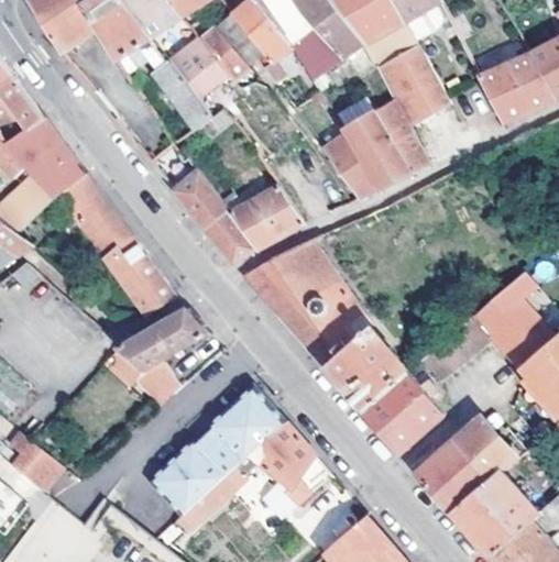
[(28,0),(59,52),(96,28),(80,0),(28,0)]
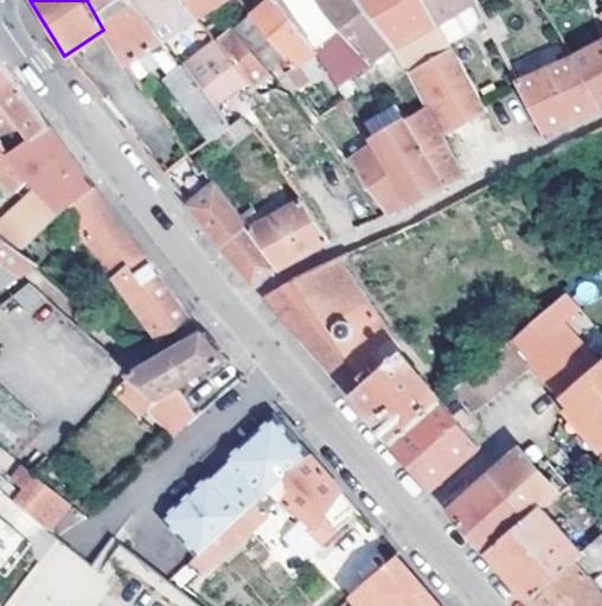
[(181,67),(161,40),(134,2),(133,0),(87,0),(103,30),(127,65),(149,50),(211,138),(225,127),(210,104),(181,67)]
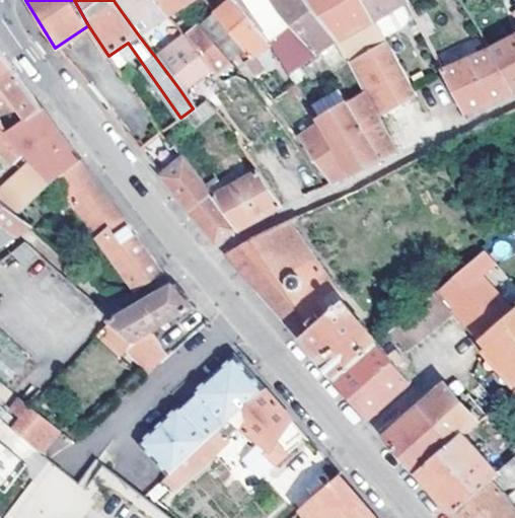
[(138,34),(166,14),(156,0),(114,0),(115,2),(138,34)]
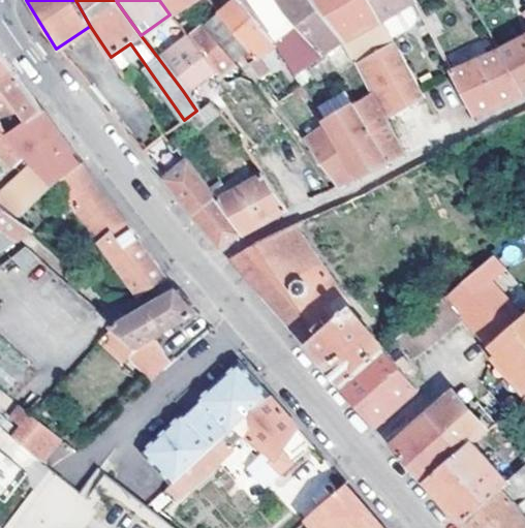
[(174,19),(189,7),(184,0),(159,0),(170,14),(174,19)]
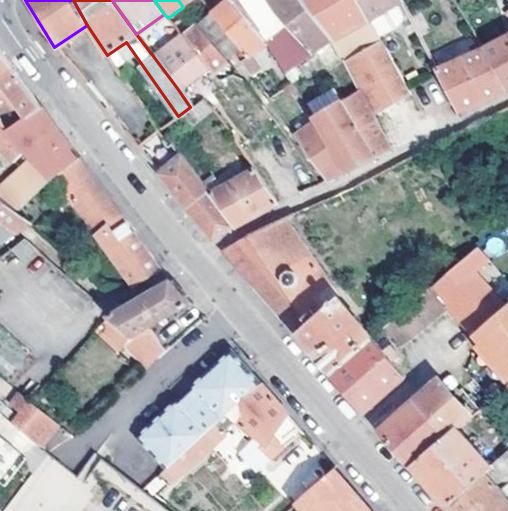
[(250,54),(264,43),(232,0),(219,0),(209,7),(213,12),(247,57),(250,54)]
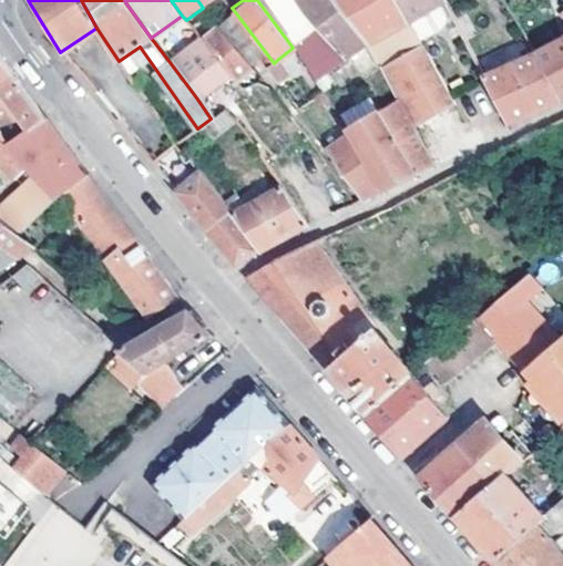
[(257,0),(293,48),(315,82),(345,59),(304,9),(297,0),(257,0)]
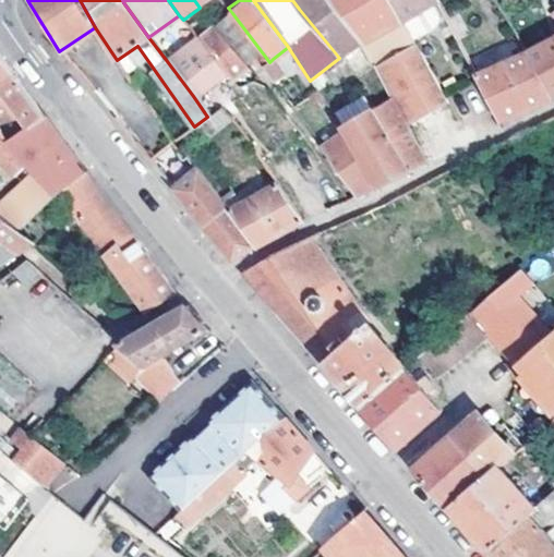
[(339,58),(359,43),(335,0),(292,0),(299,9),(339,58)]
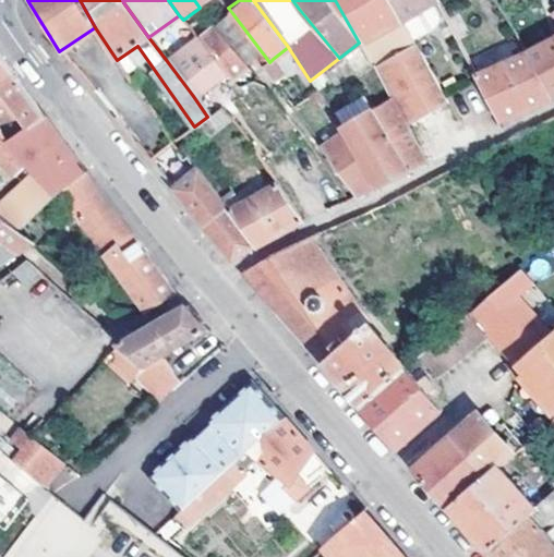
[(446,104),(413,40),(392,0),(335,0),(359,43),(371,67),(395,110),(404,125),(446,104)]
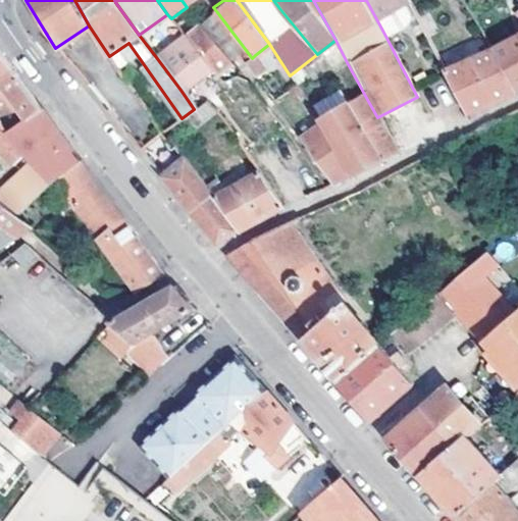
[(366,0),(386,38),(419,19),(409,0),(366,0)]
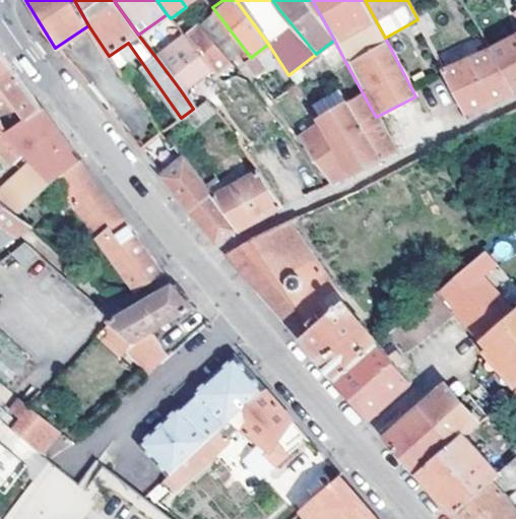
[(199,24),(186,7),(171,18),(183,36),(199,24)]
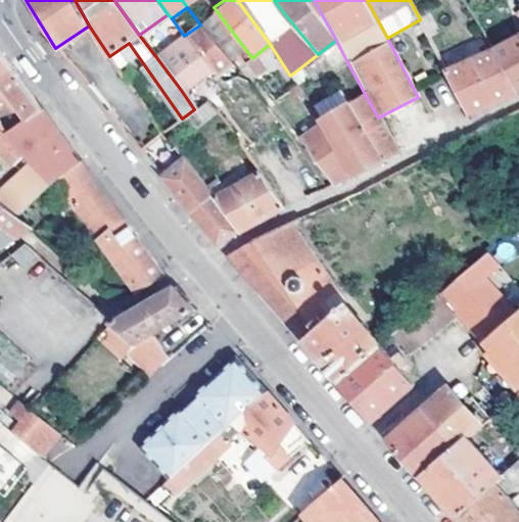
[(244,64),(252,58),(218,12),(200,25),(228,58),(235,52),(244,64)]
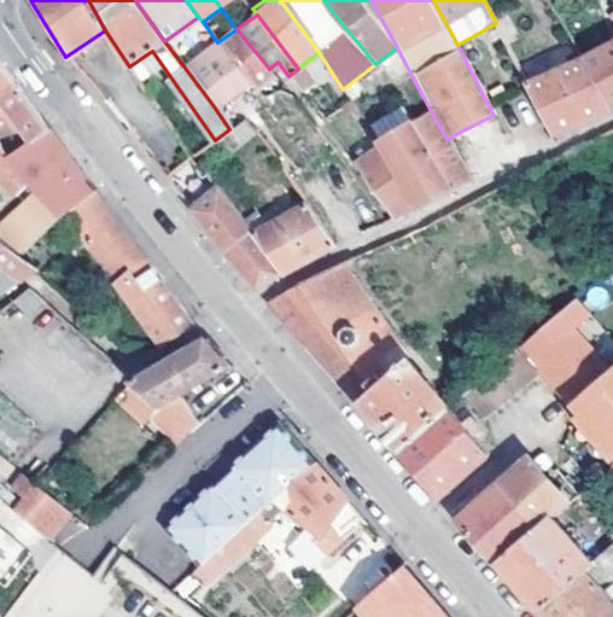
[(282,86),(269,69),(237,29),(217,42),(247,81),(260,95),(268,93),(282,86)]
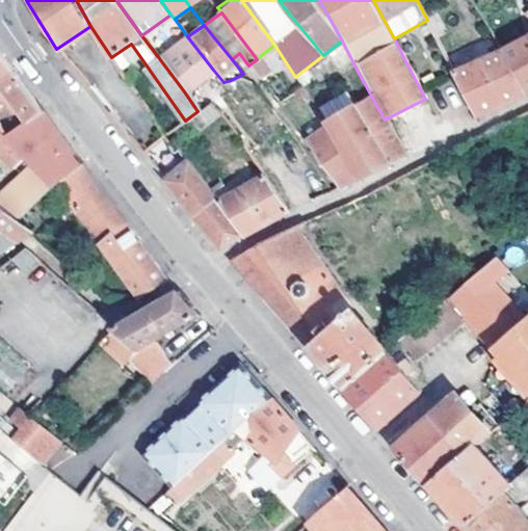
[(527,88),(527,33),(499,49),(525,91),(527,88)]
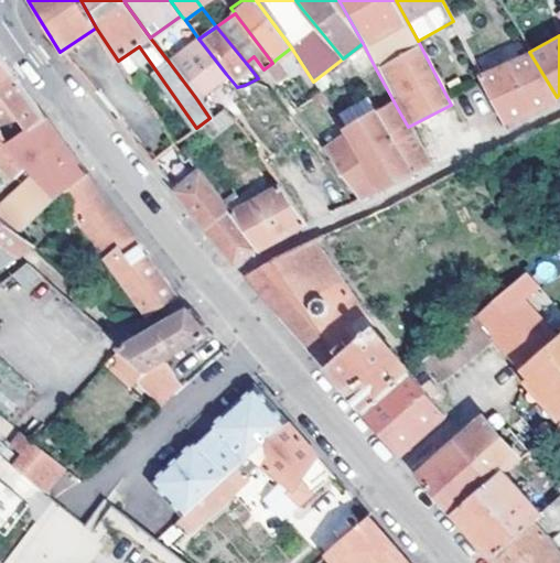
[(205,89),(226,74),(198,39),(169,62),(195,97),(205,89)]
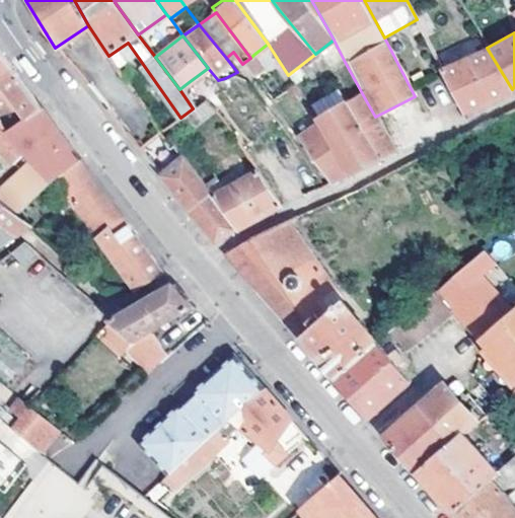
[(480,105),(512,89),(487,48),(442,71),(464,114),(480,105)]
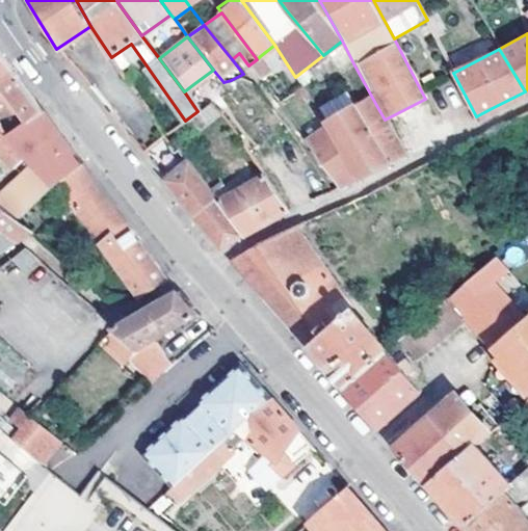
[(0,88),(24,121),(41,109),(0,53),(0,88)]
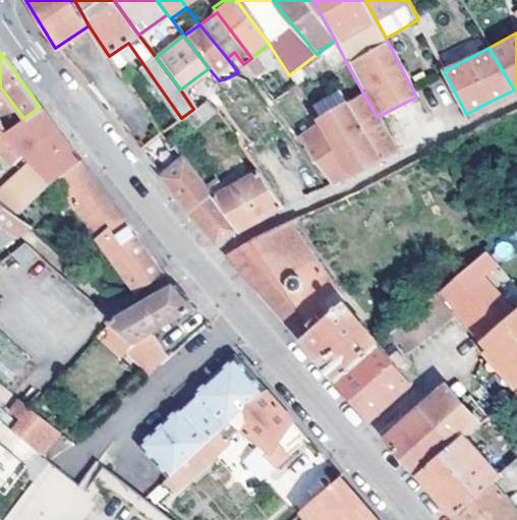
[(265,70),(254,55),(251,58),(243,64),(254,78),(265,70)]
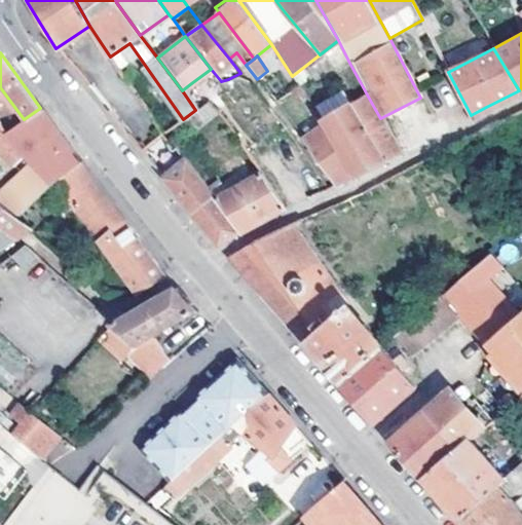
[(195,110),(206,104),(191,83),(182,90),(195,110)]
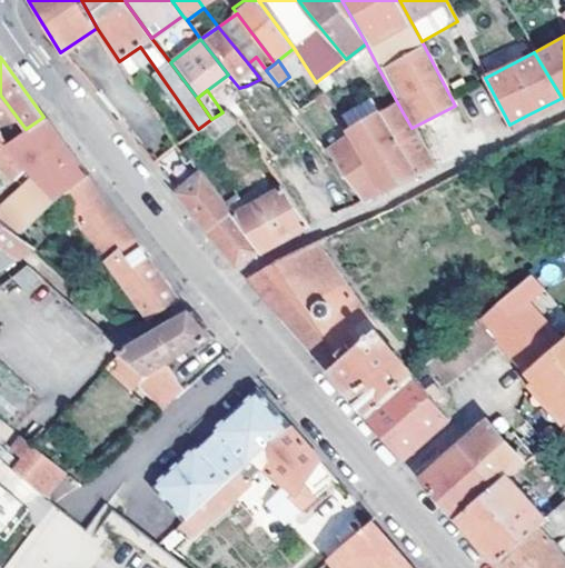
[(345,125),(372,106),(364,96),(337,113),(345,125)]
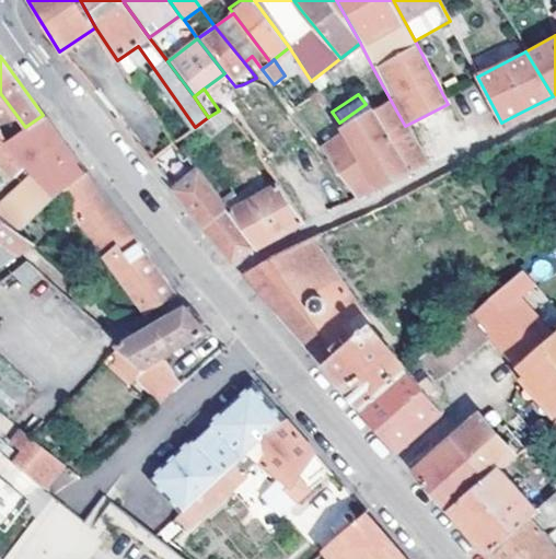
[(391,179),(409,171),(381,119),(375,109),(343,129),(345,132),(377,186),(391,179)]
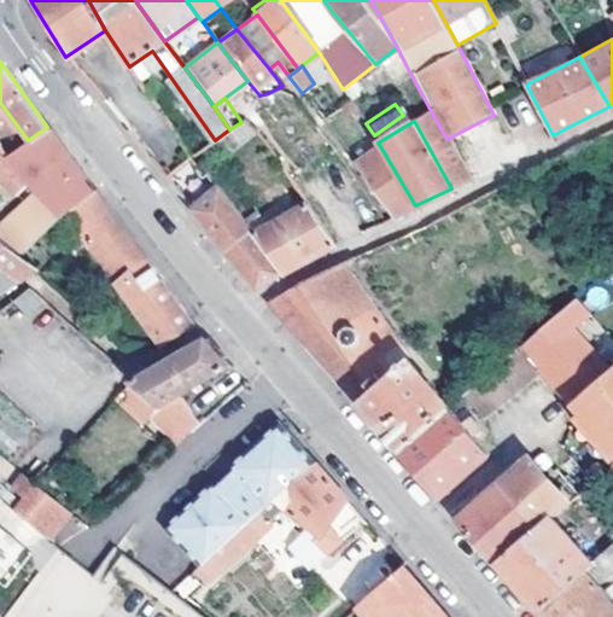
[(254,133),(241,122),(229,129),(215,140),(223,153),(254,133)]
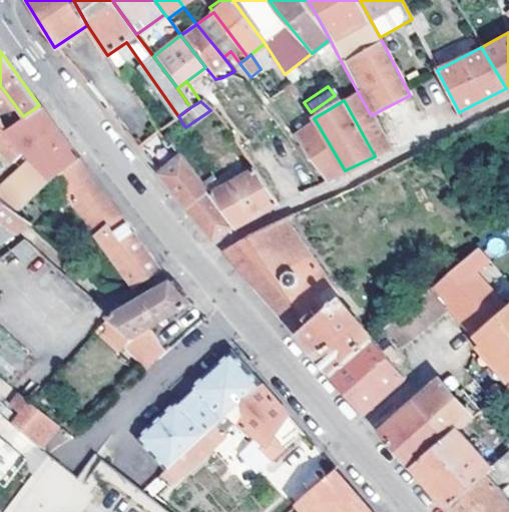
[(383,153),(389,150),(371,115),(363,101),(349,109),(375,156),(383,153)]
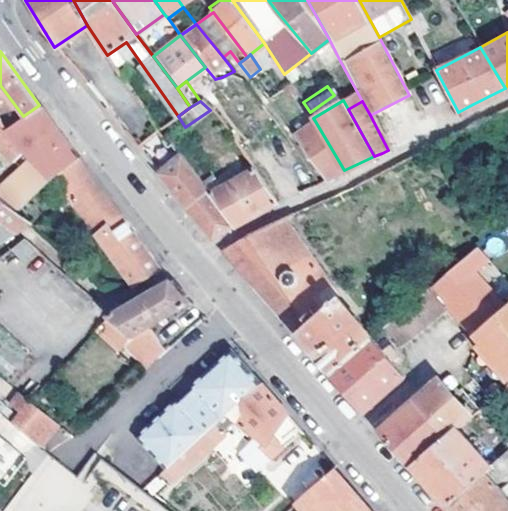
[(48,177),(76,156),(55,127),(39,105),(23,116),(7,128),(20,145),(29,156),(48,177)]
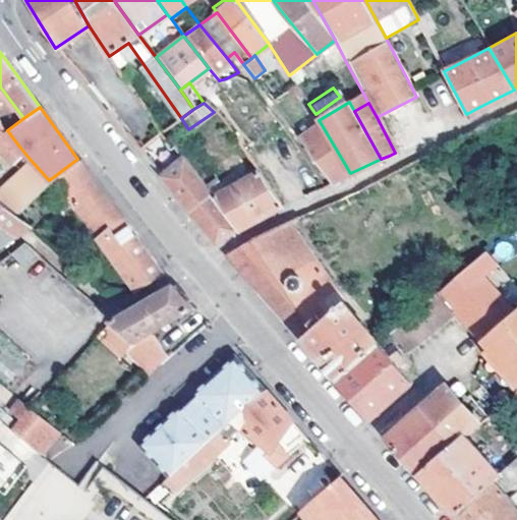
[(7,130),(0,120),(0,151),(8,159),(20,148),(7,130)]
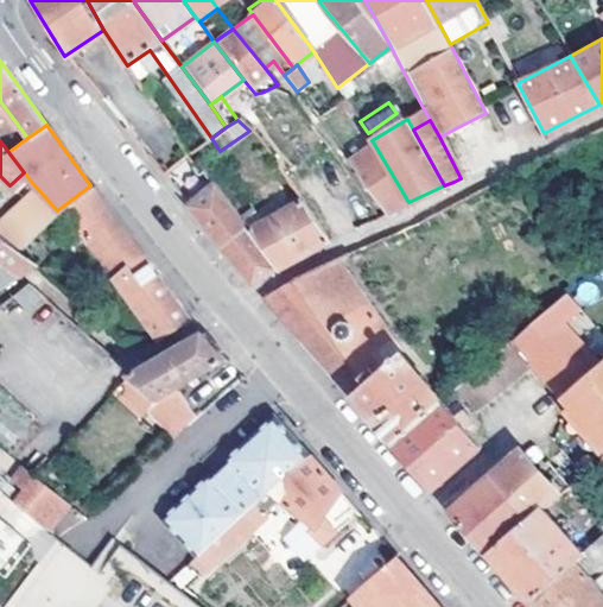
[(397,208),(408,202),(374,144),(348,162),(386,213),(397,208)]
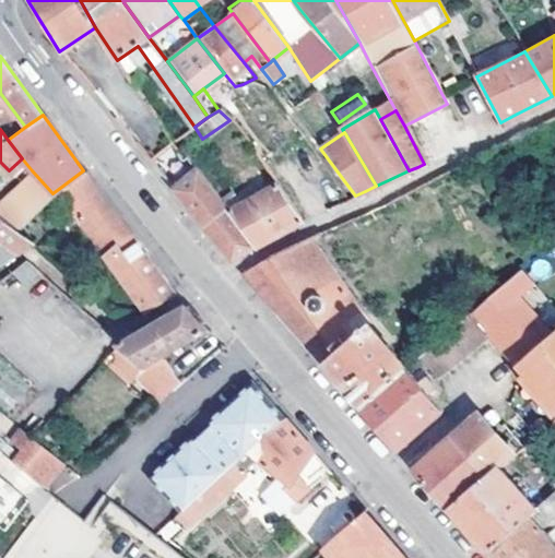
[(0,215),(15,229),(52,193),(32,170),(0,199),(0,215)]
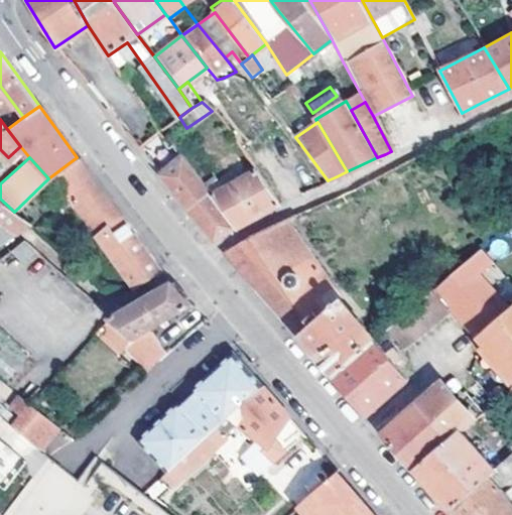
[(99,230),(120,215),(100,188),(77,157),(48,178),(91,236),(99,230)]
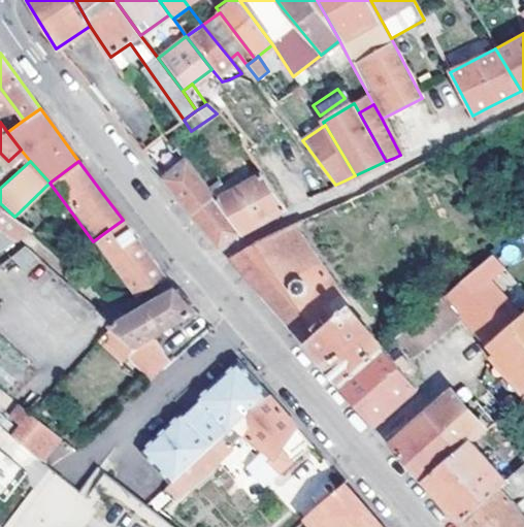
[(191,212),(211,198),(184,161),(161,175),(191,212)]
